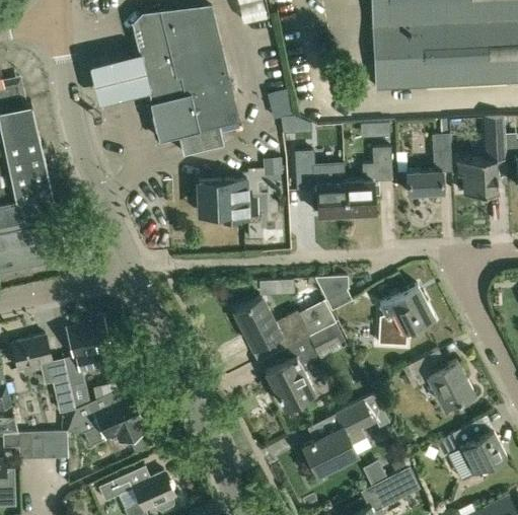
[(517,0),(371,0),(376,90),(517,83),(517,0)]
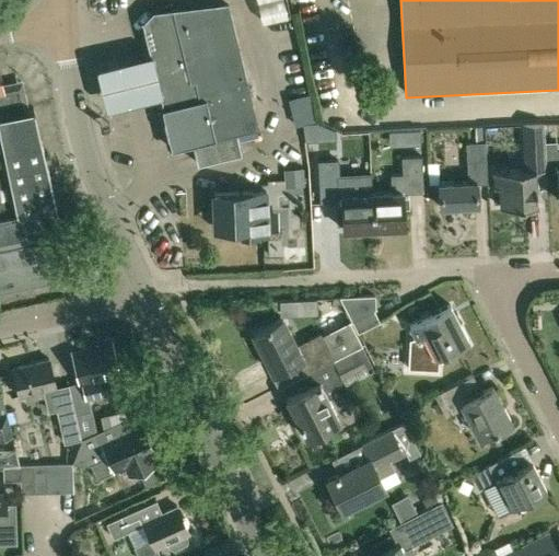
[(177,14),(177,11),(154,13),(142,25),(163,111),(161,112),(171,152),(193,147),(198,168),(242,157),(236,136),(258,130),(229,9),(177,14)]
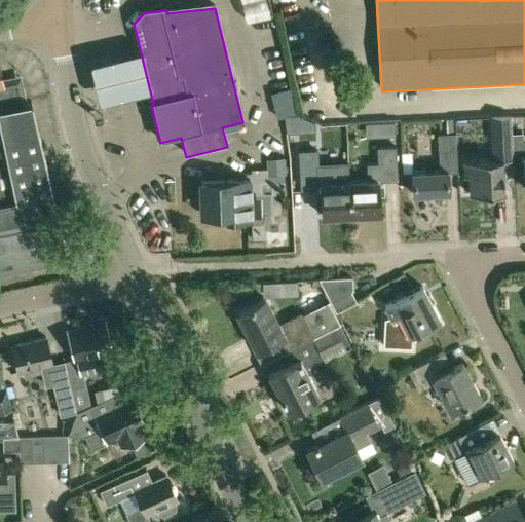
[(0,86),(11,85),(9,70),(0,71),(0,86)]
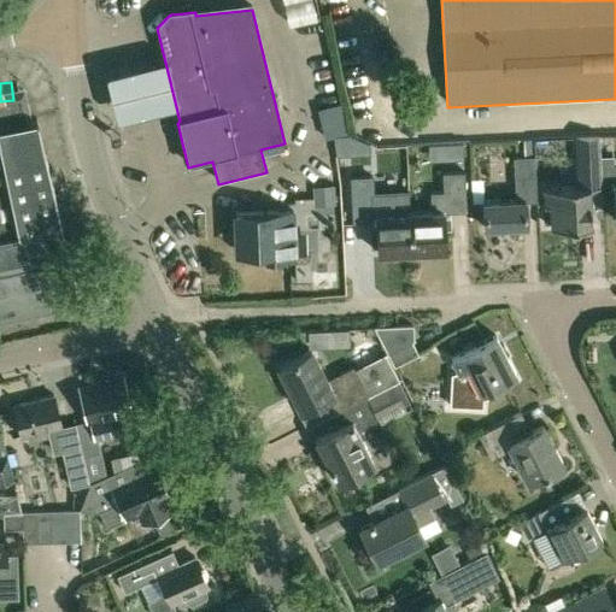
[(3,124),(27,234),(68,224),(45,116),(3,124)]
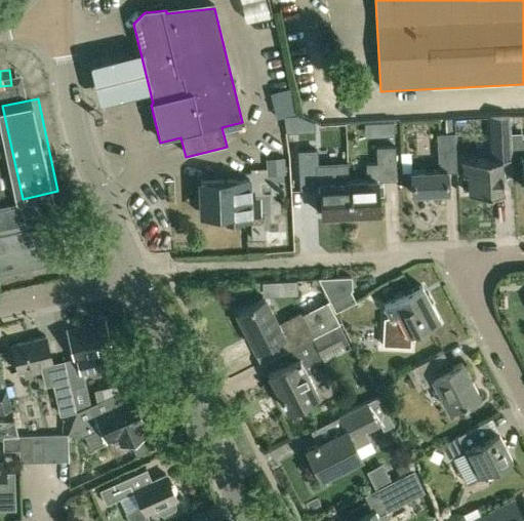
[(492,162),(465,163),(465,171),(469,171),(470,190),(471,197),(505,195),(505,188),(502,163),(501,155),(513,154),(513,153),(511,129),(511,121),(511,119),(510,119),(510,118),(489,120),(491,155),(492,162)]
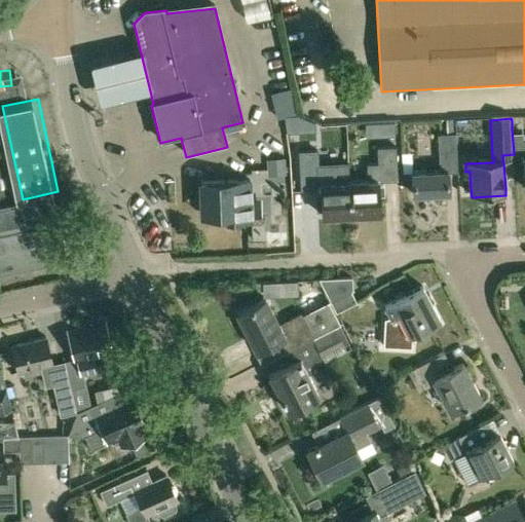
[(456,138),(455,122),(447,122),(448,139),(439,139),(441,175),(412,177),(414,198),(450,196),(449,176),(459,176),(457,138),(456,138)]
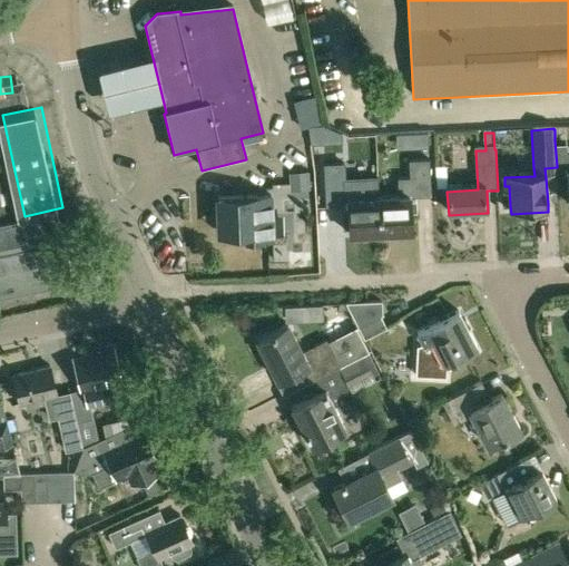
[(420,136),(420,150),(429,150),(429,136),(420,136)]
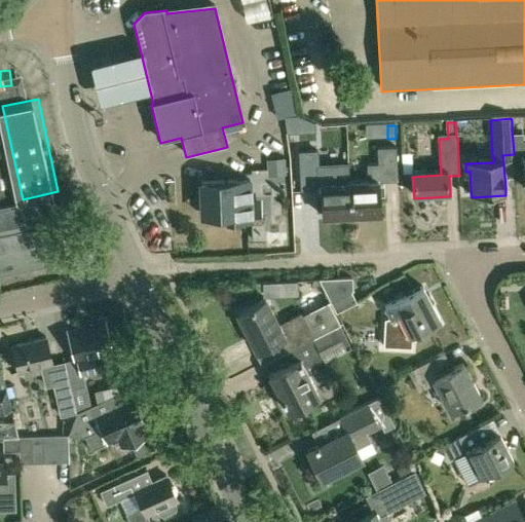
[(349,185),(350,218),(379,216),(378,184),(399,184),(397,150),(378,150),(378,166),(368,168),(369,184),(349,185)]
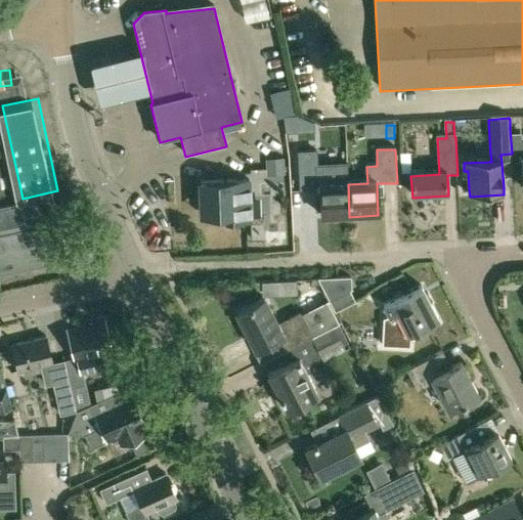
[(349,217),(348,184),(329,184),(329,168),(317,169),(316,153),(298,154),(299,187),(319,186),(320,218),(349,217)]
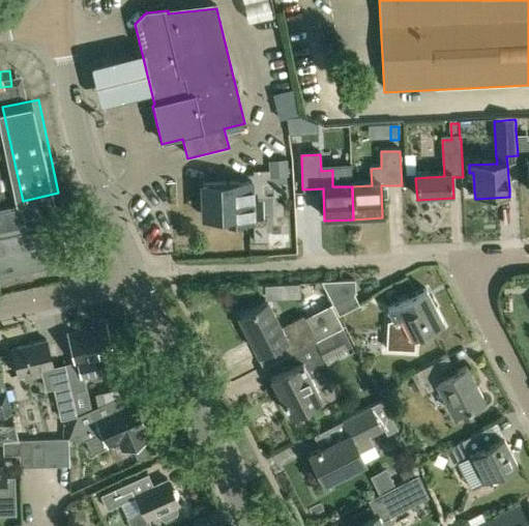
[(227,227),(239,227),(239,224),(254,224),(253,184),(203,185),(204,220),(227,218),(227,227)]
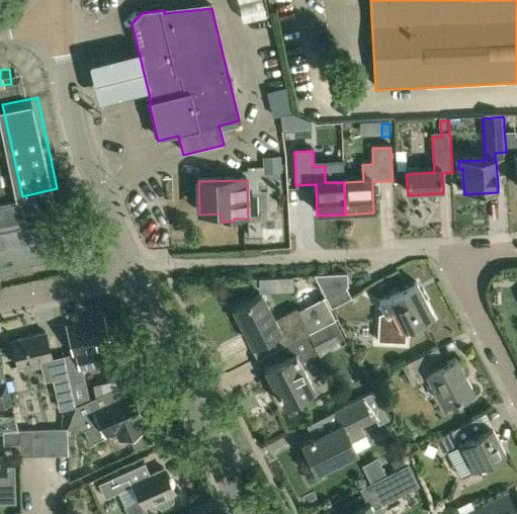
[(27,281),(47,278),(46,268),(25,271),(27,281)]
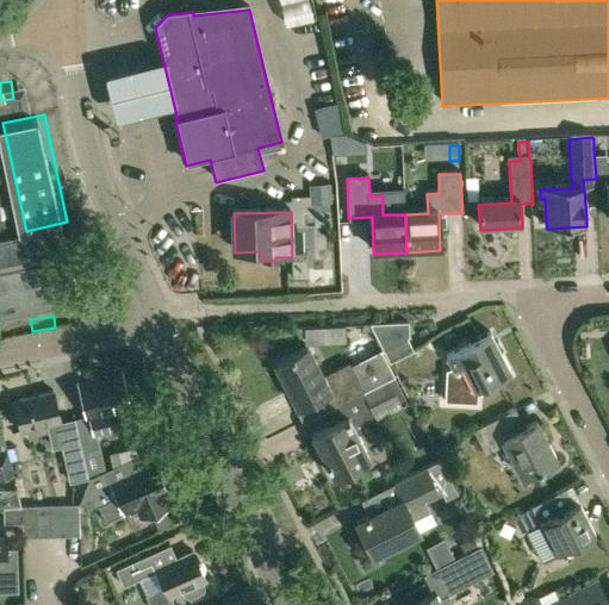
[(371,328),(391,366),(414,354),(408,342),(410,341),(409,325),(371,328)]
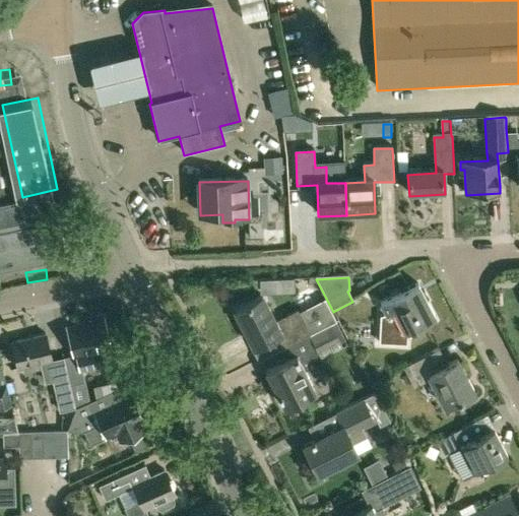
[(405,344),(406,332),(435,318),(418,284),(380,304),(385,314),(381,315),(380,315),(377,342),(405,344)]
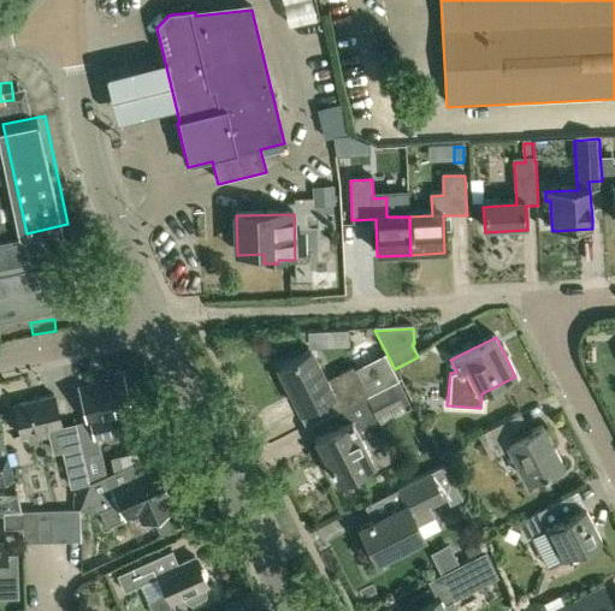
[(122,343),(75,355),(82,387),(130,375),(122,343)]
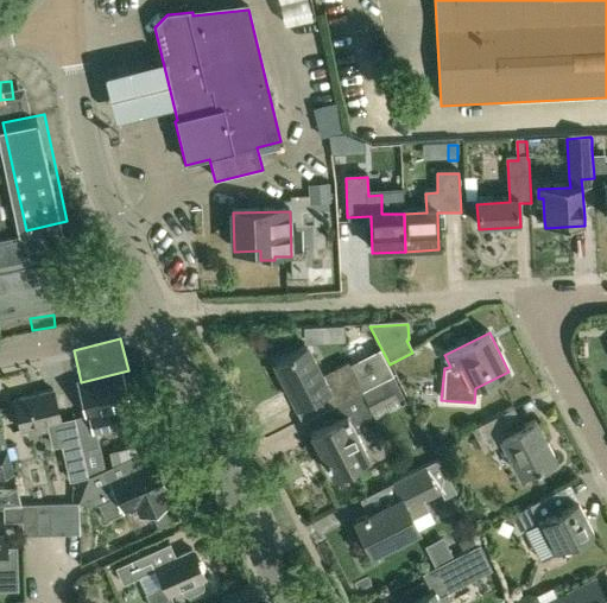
[(387,381),(394,379),(385,360),(354,376),(348,363),(321,376),(307,347),(274,362),(296,406),(321,394),(329,410),(361,393),(362,395),(387,381)]
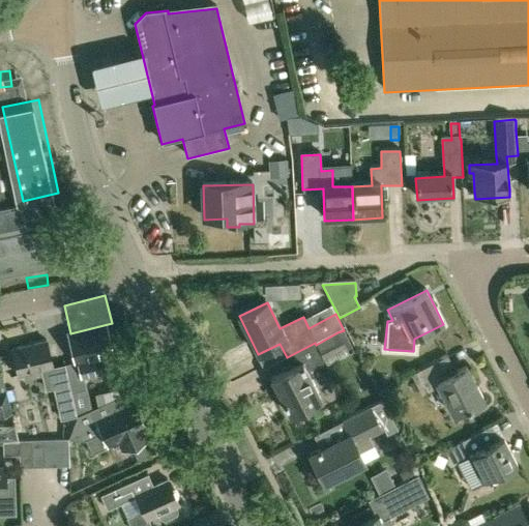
[(71,338),(78,367),(80,367),(83,381),(122,372),(116,350),(112,352),(107,329),(71,338)]
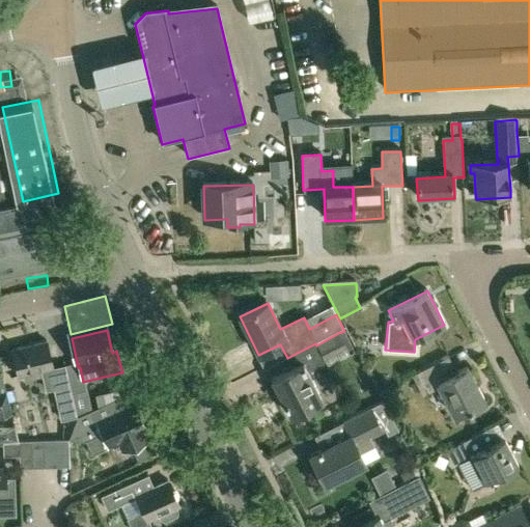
[(350,356),(338,333),(316,345),(328,367),(350,356)]
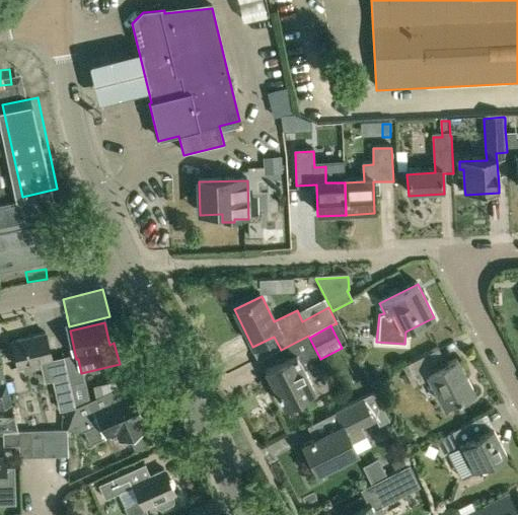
[(46,336),(13,344),(19,371),(43,365),(47,382),(55,381),(59,405),(74,400),(70,386),(65,362),(53,365),(52,363),(53,362),(46,336)]
